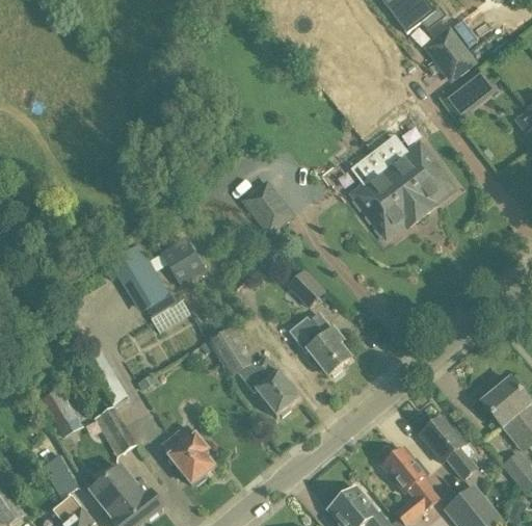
[(379,0),(403,31),(416,22),(424,32),(446,14),(437,2),(428,9),(421,0),(379,0)]
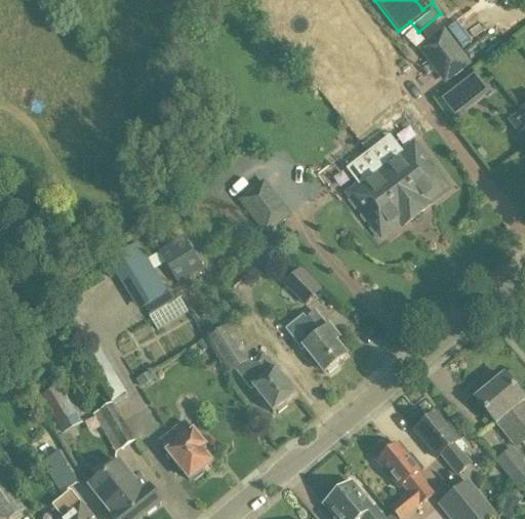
[(444,80),(472,60),(444,25),(417,44),(444,80)]
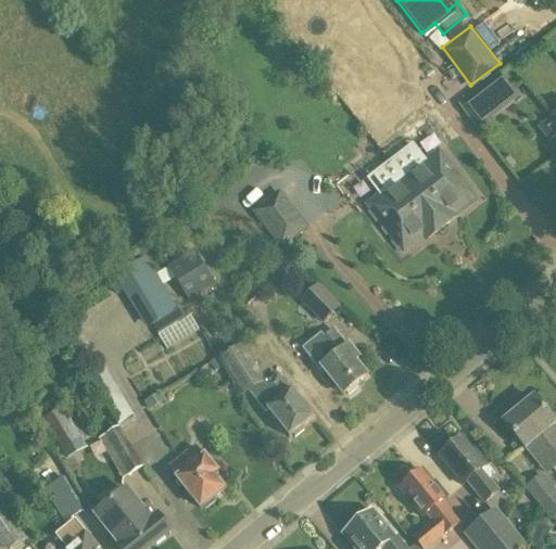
[(503,72),(464,103),(480,126),(520,96),(503,72)]
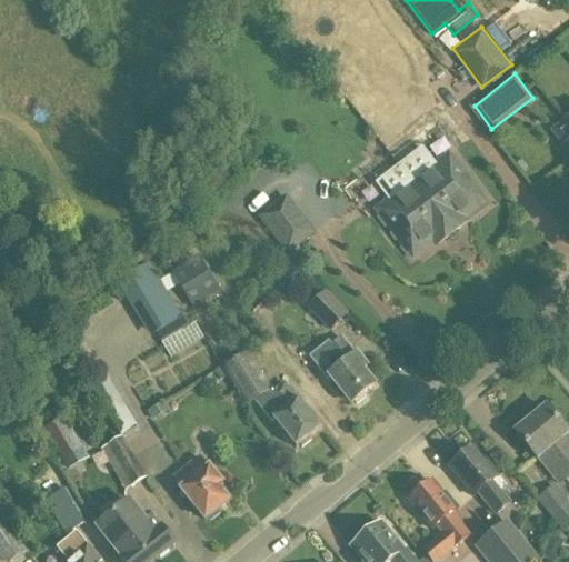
[(561,117),(550,126),(568,150),(568,109),(560,116),(561,117)]
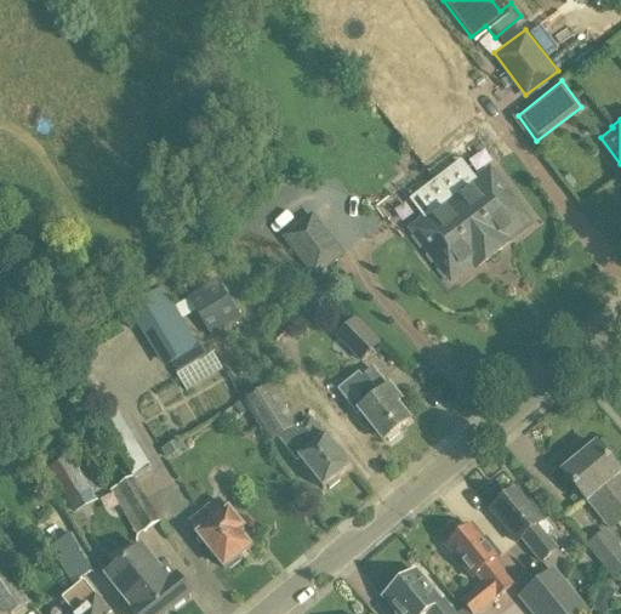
[(472,176),(459,158),(436,176),(491,249),(510,236),(507,232),(529,214),(489,163),(472,176)]
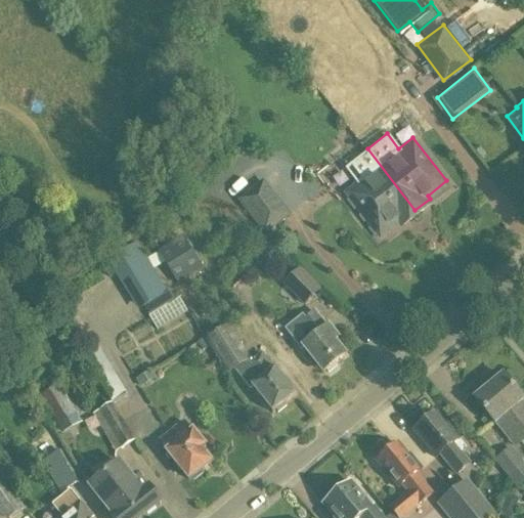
[(367,148),(348,164),(359,178),(346,189),(380,232),(398,218),(401,221),(415,210),(367,148)]
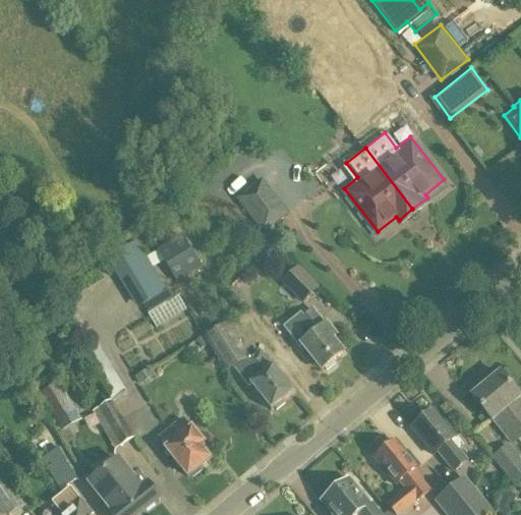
[(264,229),(289,209),(262,175),(236,194),(264,229)]
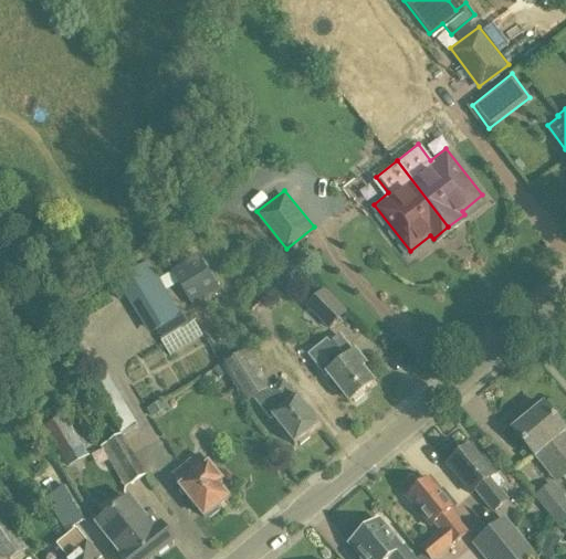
[(165,253),(174,248),(168,240),(163,238),(158,241),(165,253)]
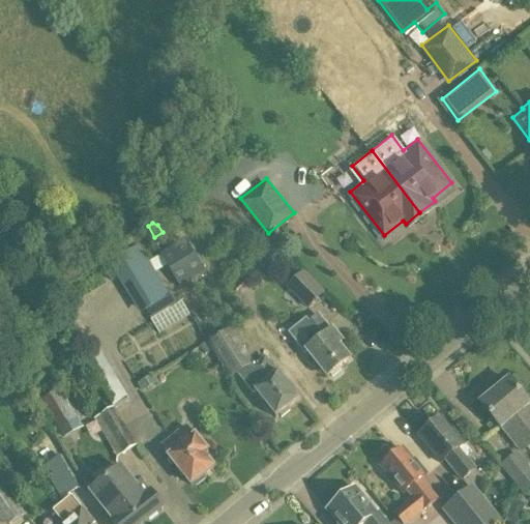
[(178,282),(203,268),(185,236),(160,249),(178,282)]
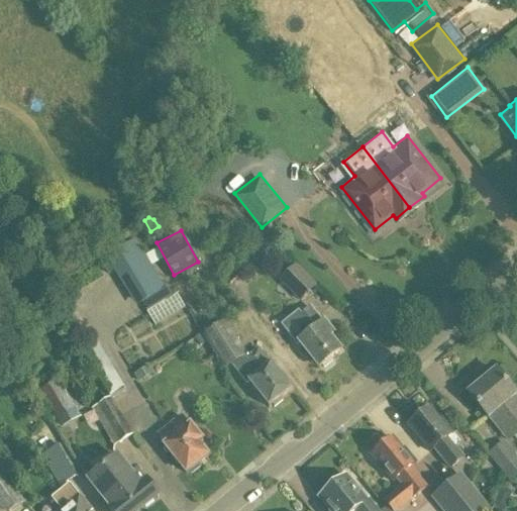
[(135,233),(99,256),(108,271),(113,268),(135,305),(165,285),(135,233)]
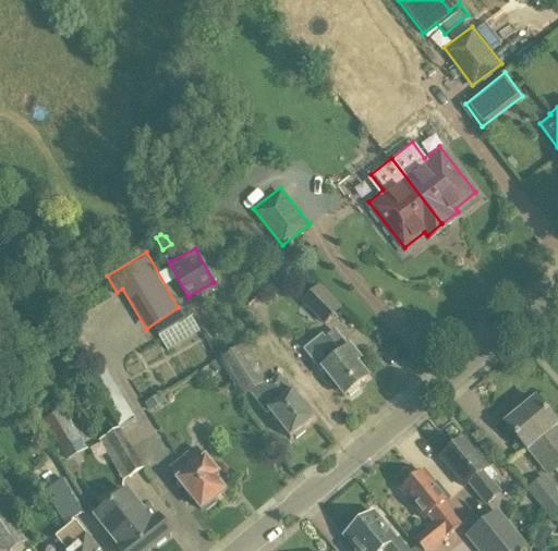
[(324,321),(340,306),(341,305),(319,282),(302,298),(324,321)]
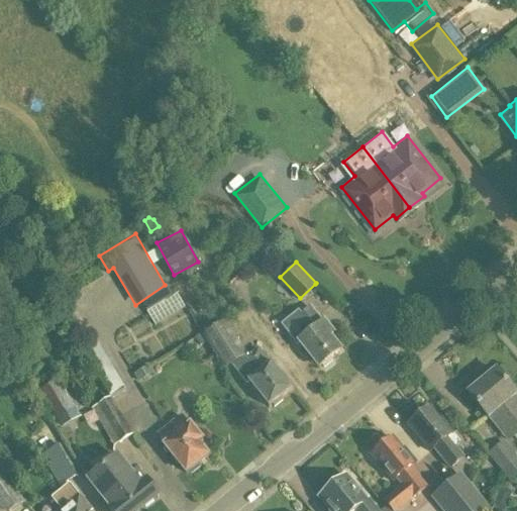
[(186,306),(178,291),(146,310),(156,323),(186,306)]
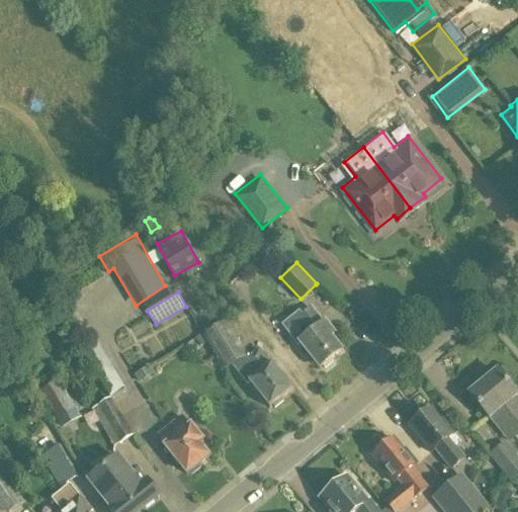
[(324,319),(311,302),(301,311),(298,307),(281,321),(297,340),(299,338),(321,363),(322,362),(324,365),(334,357),(332,354),(341,347),(330,334),(334,331),(324,319)]
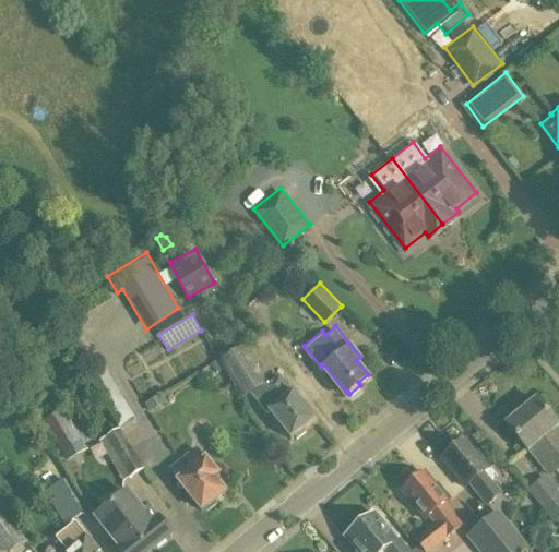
[(268,378),(242,340),(219,356),(245,393),(261,382),(264,380),(268,378)]
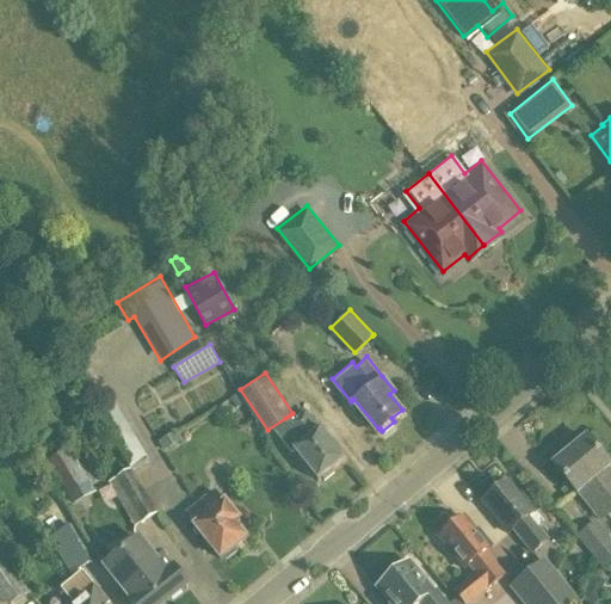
[(147,491),(165,480),(117,401),(99,412),(131,464),(130,464),(147,491)]
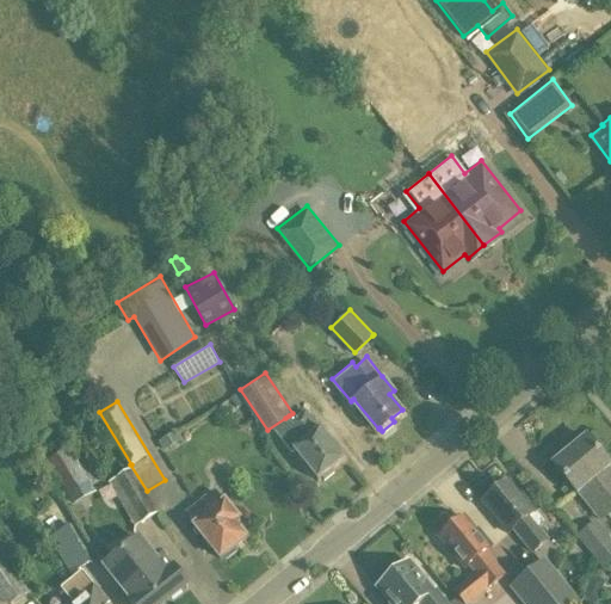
[(321,425),(306,406),(290,417),(289,415),(285,418),(275,427),(291,449),(294,447),(318,478),(321,474),(323,476),(334,468),(333,466),(345,455),(321,425)]
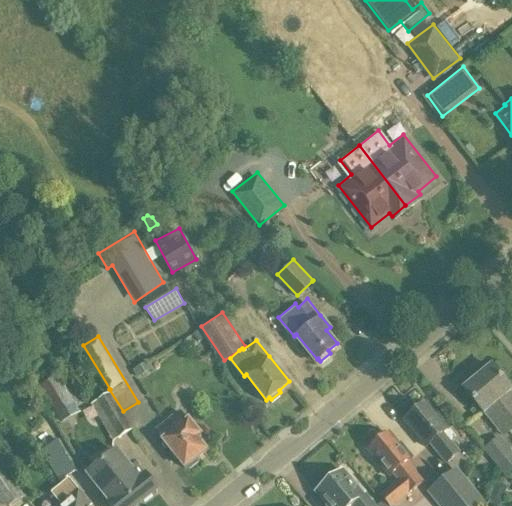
[(137,374),(153,365),(149,357),(133,366),(137,374)]
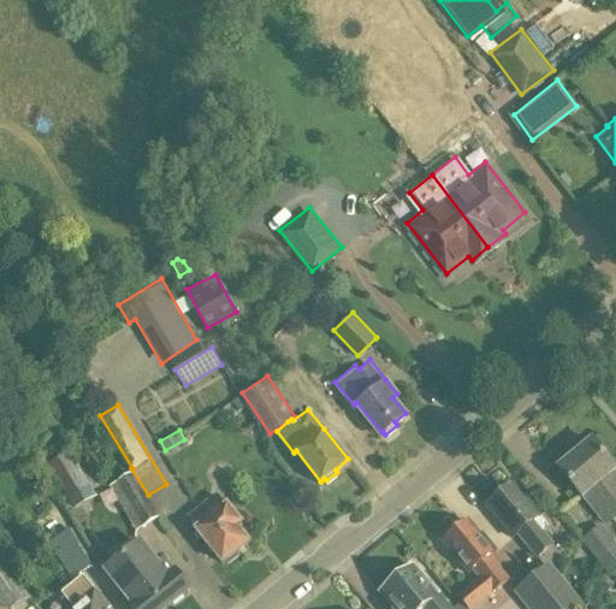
[(605,522),(615,514),(615,466),(591,437),(558,465),(581,492),(605,522)]
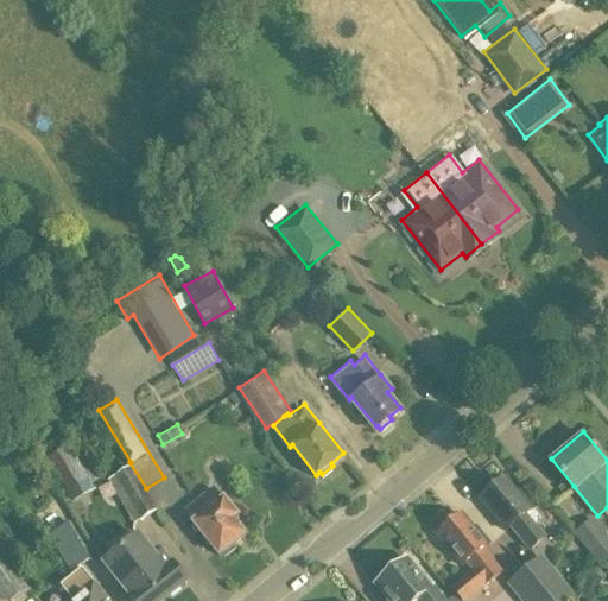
[(73,497),(95,484),(69,441),(46,454),(73,497)]
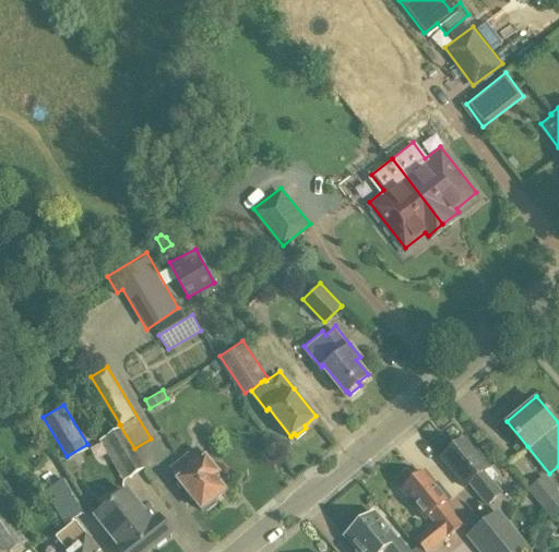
[(144,464),(134,448),(119,424),(98,436),(123,477),(144,464)]
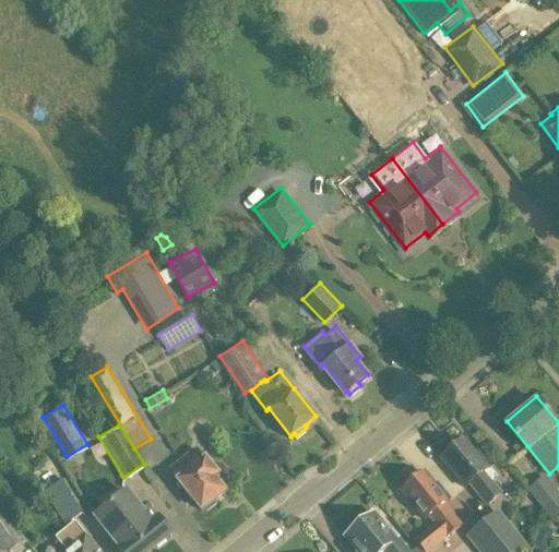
[(476,450),(465,435),(441,455),(465,483),(468,481),(486,503),(502,489),(494,478),(499,474),(490,464),(477,448),(476,450)]
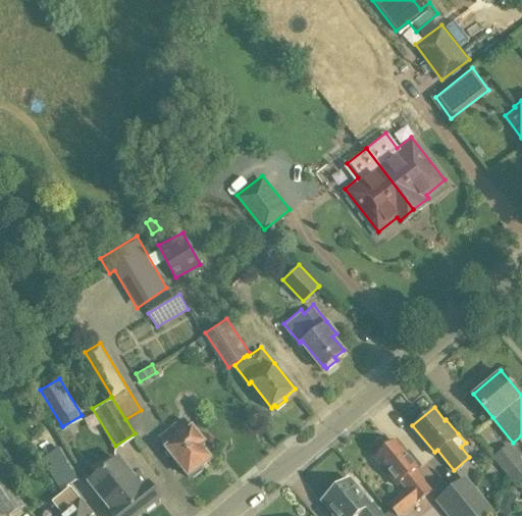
[(192,425),(183,414),(158,433),(167,446),(166,446),(188,473),(190,471),(193,475),(203,467),(200,464),(210,456),(200,444),(204,441),(192,425)]
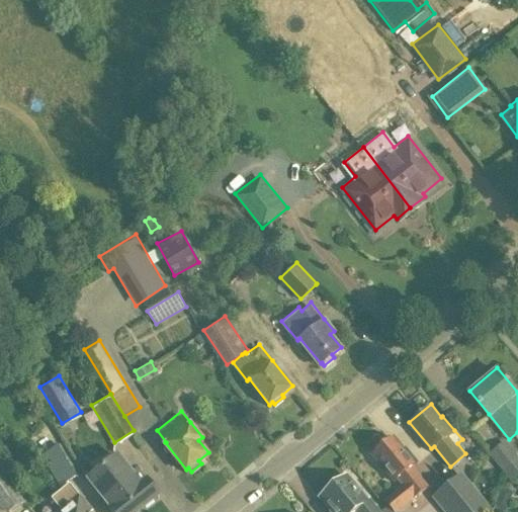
[(60,483),(79,470),(49,421),(35,429),(48,448),(40,453),(60,483)]
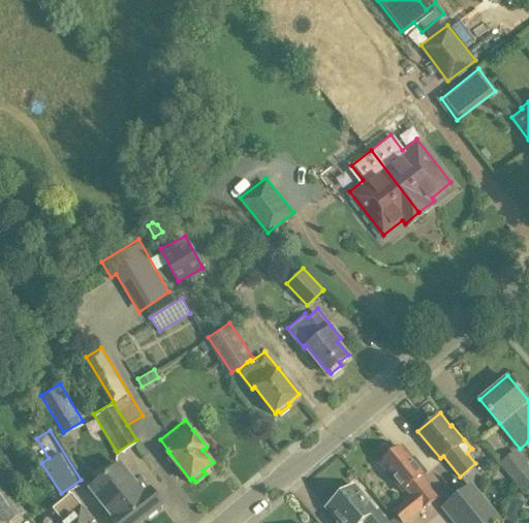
[(411,456),(401,443),(379,461),(402,490),(405,487),(409,493),(392,508),(403,522),(437,494),(422,474),(426,470),(413,455),(411,456)]
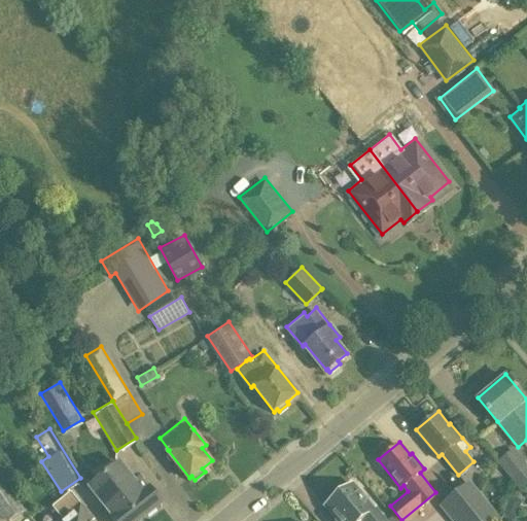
[(520,486),(526,480),(526,460),(514,445),(497,458),(520,486)]
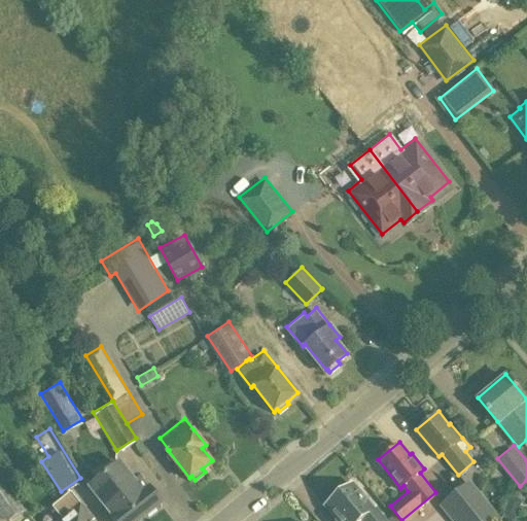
[(136,478),(120,458),(88,484),(104,504),(117,520),(137,520),(162,501),(149,486),(148,486),(140,475),(136,478)]
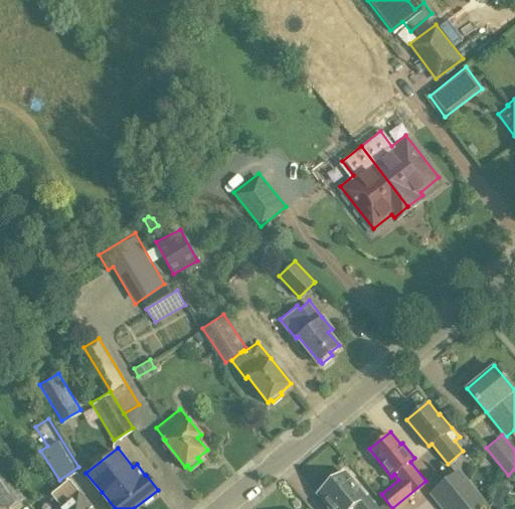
[(7,507),(24,496),(0,457),(0,502),(1,504),(7,507)]
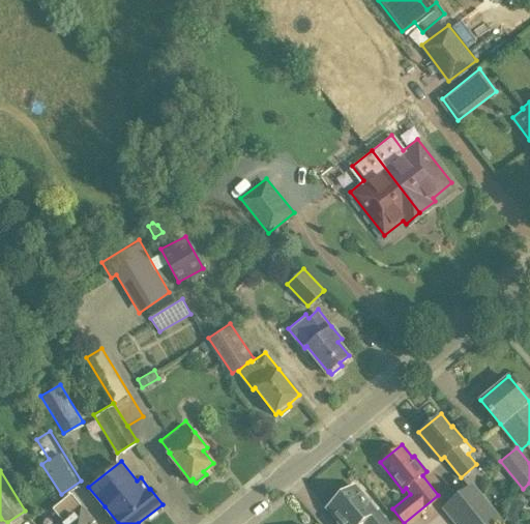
[(457,523),(496,523),(503,518),(472,479),(441,505),(457,523)]
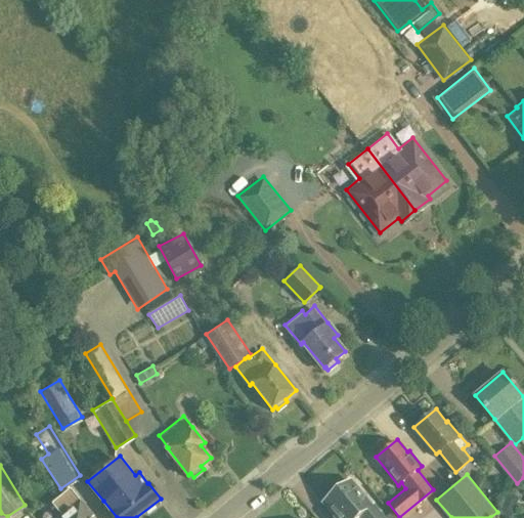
[(335,485),(338,488),(322,501),(337,517),(388,517),(375,501),(372,504),(350,478),(348,479),(346,476),(335,485)]
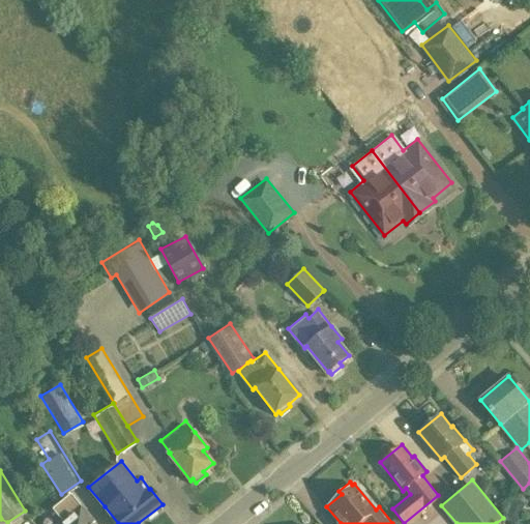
[(79,503),(70,493),(53,507),(61,517),(52,523),(92,523),(91,523),(96,519),(81,501),(79,503)]
